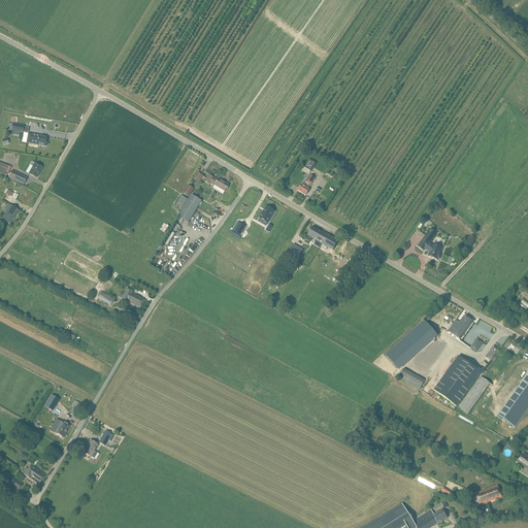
[(24,126),(12,124),(11,131),(23,133),(24,126)]
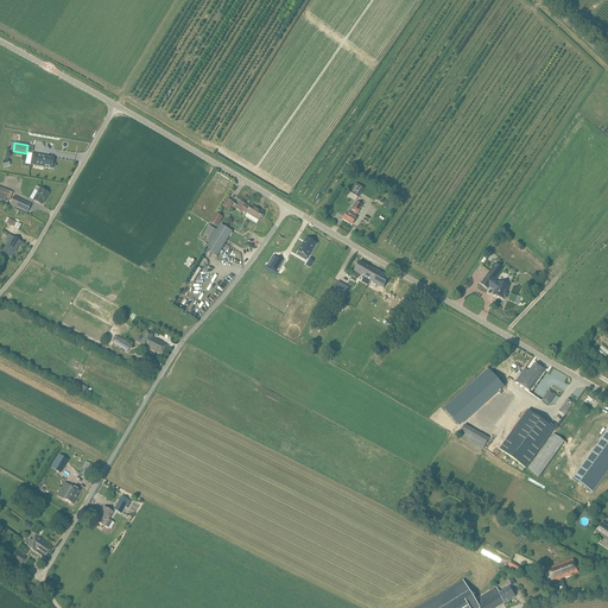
[(32,153),(31,165),(52,169),(54,158),(32,153)]
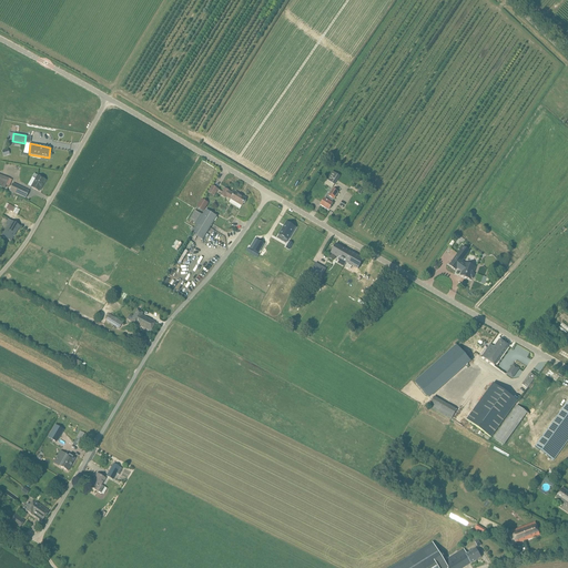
[(340,176),(333,172),(327,180),(335,185),(340,176)]
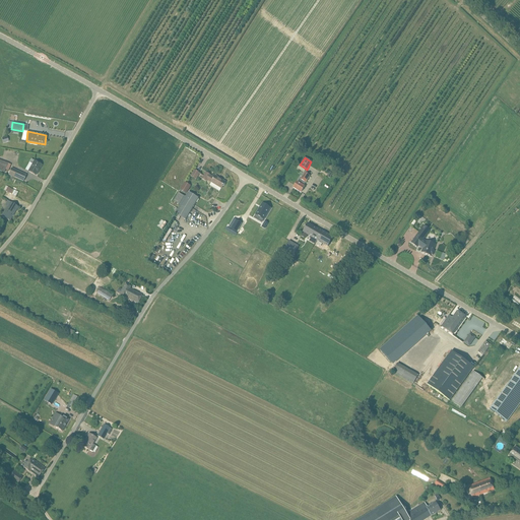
[(35,161),(28,172),(36,176),(38,172),(39,170),(42,165),(39,164),(39,163),(37,161),(36,161),(35,161)]
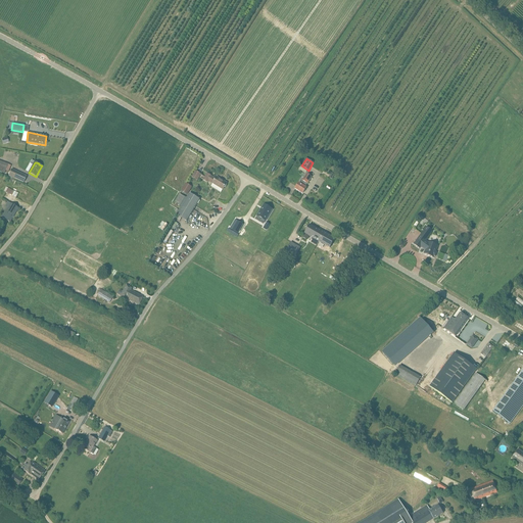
[(27,176),(12,170),(9,176),(24,183),(27,176)]
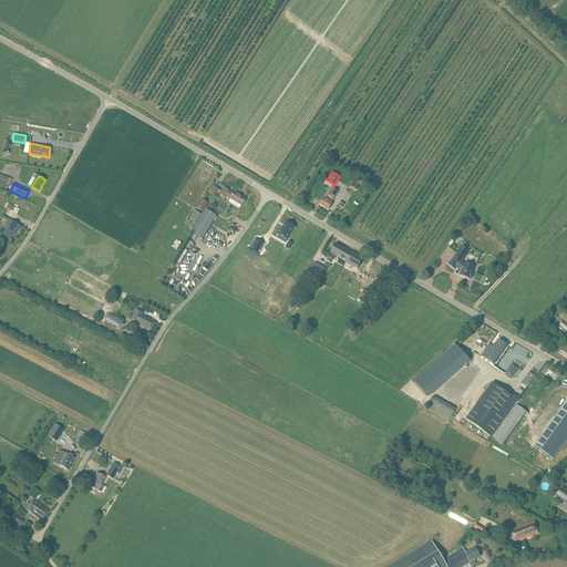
[(212,185),(207,192),(214,196),(218,189),(212,185)]
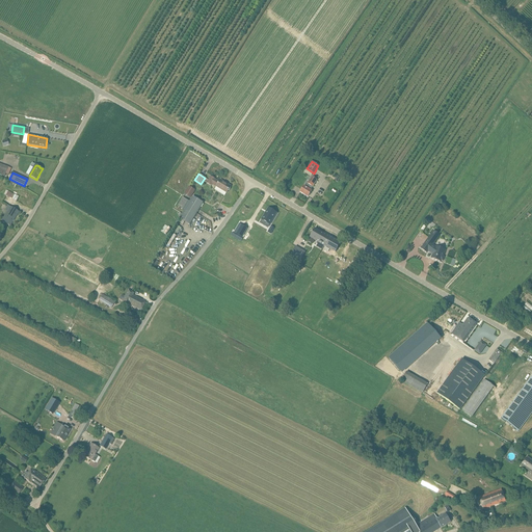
[(217,187),(221,181),(220,180),(219,182),(211,177),(207,183),(211,185),(212,184),(216,186),(216,187),(217,187)]
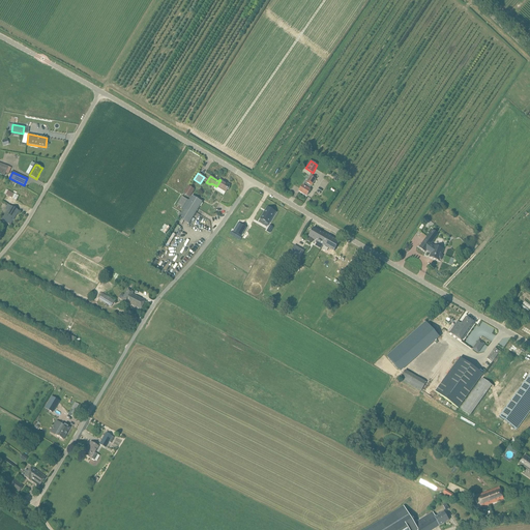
[(303,185),(302,186),(299,192),(306,197),(311,190),(310,189),(316,179),(311,176),(306,183),(306,182),(304,186),(303,185)]
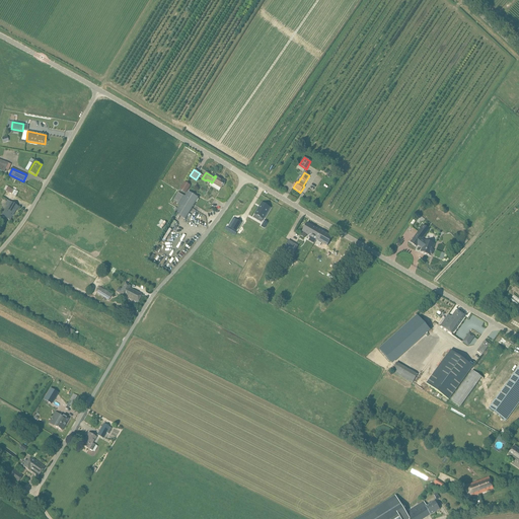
[(225,181),(216,176),(212,182),(221,189),(225,181)]
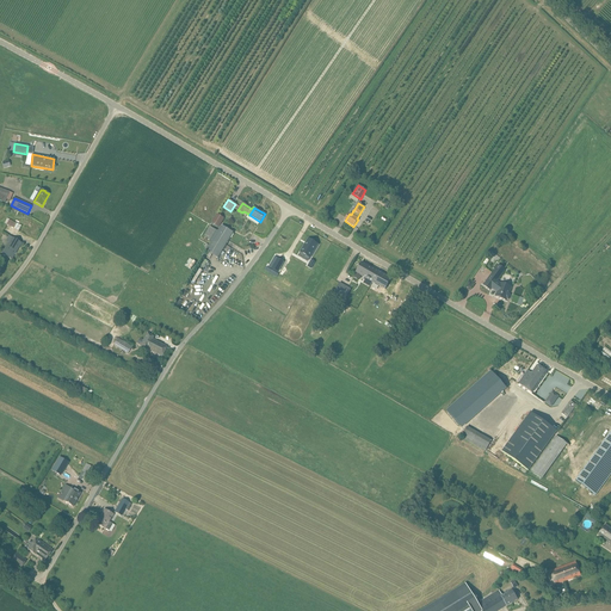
[(217,215),(213,223),(218,228),(224,218),(217,215)]
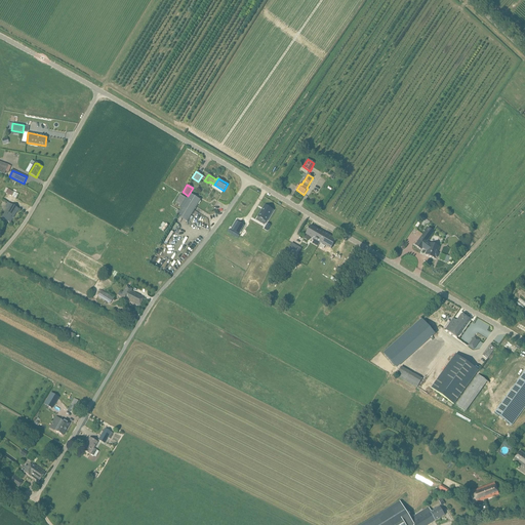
[(28,188),(23,186),(18,194),(14,192),(12,197),(21,201),(28,188)]
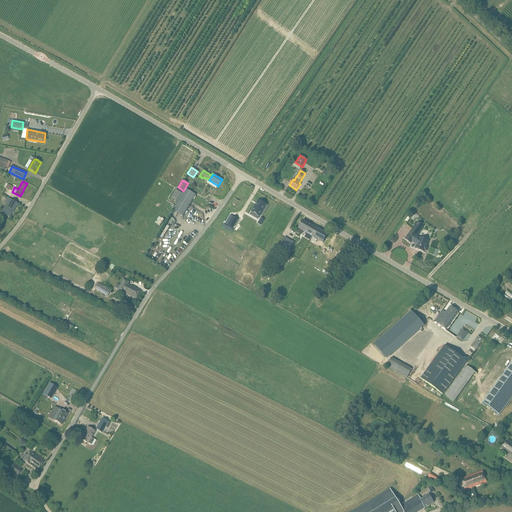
[(183,217),(196,195),(185,189),(182,194),(178,191),(173,199),(178,202),(172,211),(183,217)]
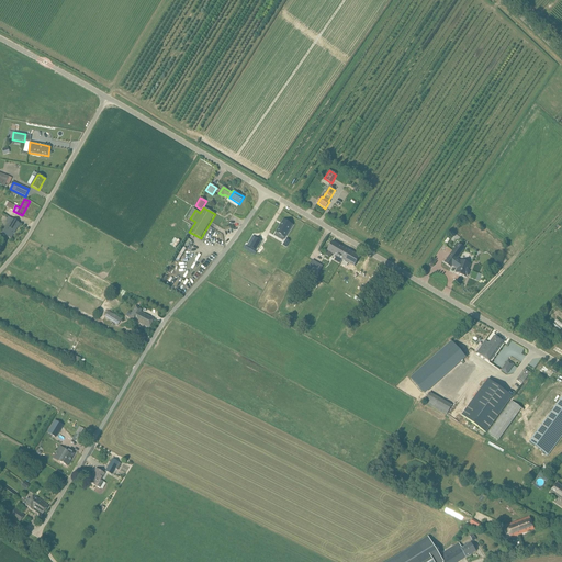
[(19,224),(14,221),(8,216),(4,221),(8,223),(2,234),(10,238),(19,224)]
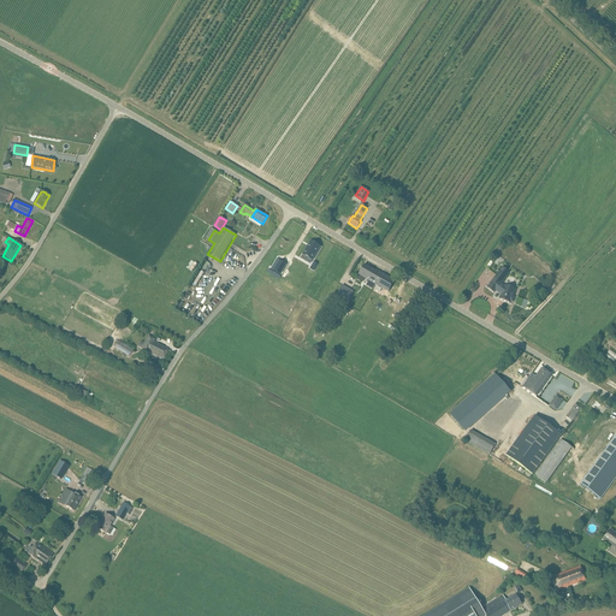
[(311,241),(302,254),(303,255),(313,260),(313,261),(321,247),(311,241)]
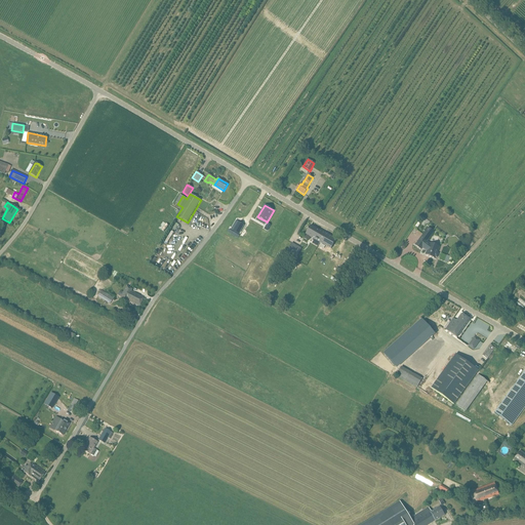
[(164,221),(159,229),(165,232),(169,226),(164,221)]
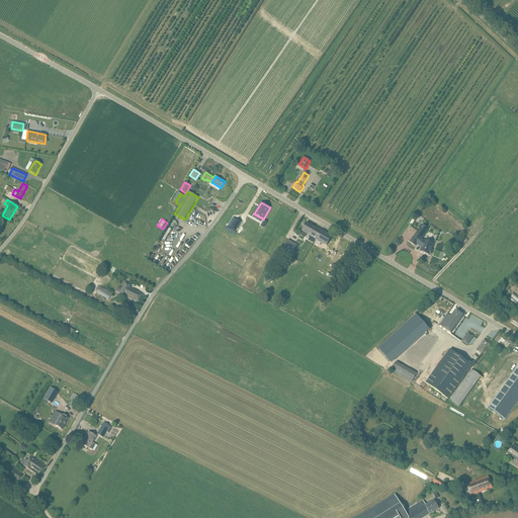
[(235,219),(230,228),(236,231),(241,223),(235,219)]
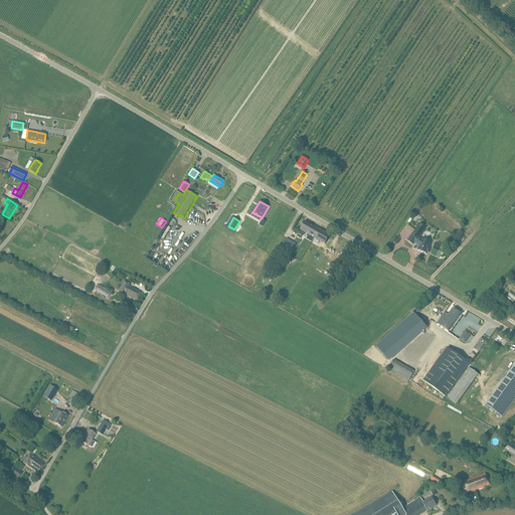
[(325,244),(330,235),(305,221),(300,230),(301,230),(299,234),(302,236),(304,232),(325,244)]
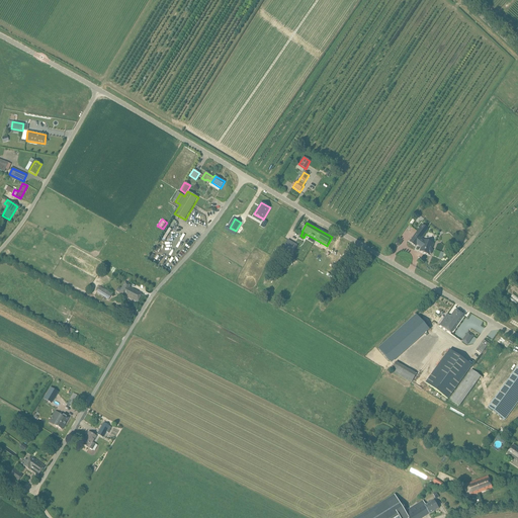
[(428,230),(422,225),(410,242),(416,246),(417,245),(421,248),(420,251),(429,255),(430,254),(431,254),(433,250),(431,250),(434,244),(424,240),(424,241),(422,239),(428,230)]
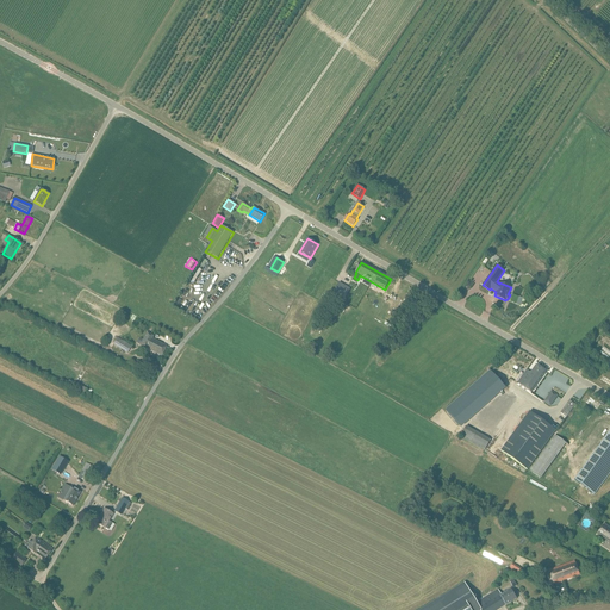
[(287,272),(281,282),(290,286),(292,284),(298,287),(303,278),(299,277),(298,278),(287,272)]
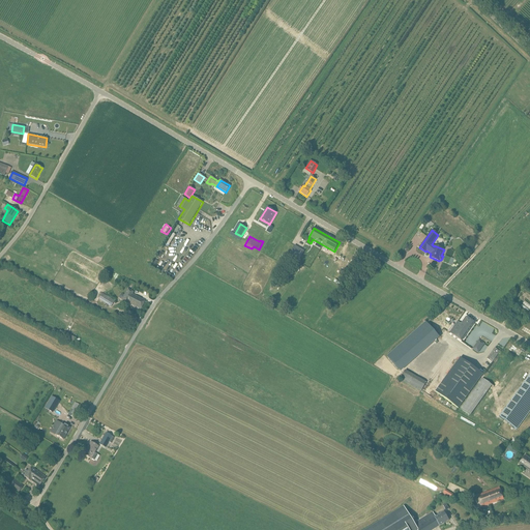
[(295,245),(289,256),(298,261),(304,251),(295,245)]
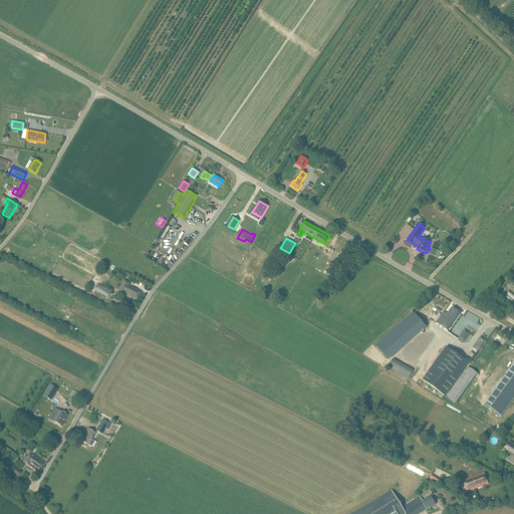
[(129,283),(122,280),(120,286),(118,285),(116,286),(115,288),(116,290),(117,291),(123,294),(123,293),(137,300),(141,292),(127,285),(129,283)]
